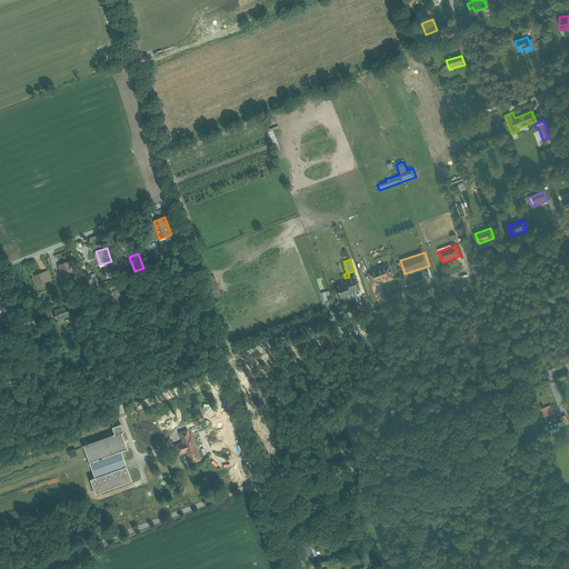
[(61,277),(75,272),(71,261),(58,266),(61,277)]
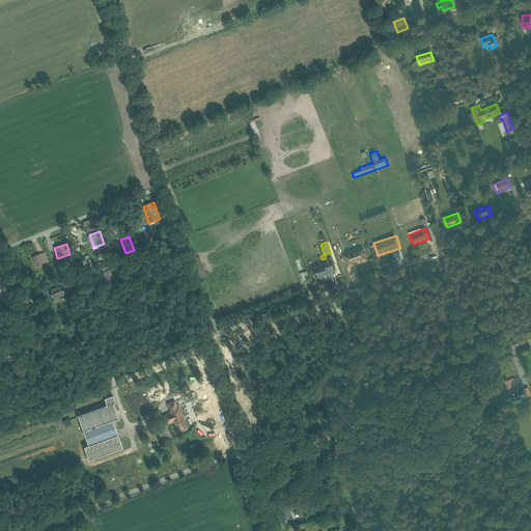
[(347,268),(368,260),(364,248),(343,255),(347,268)]
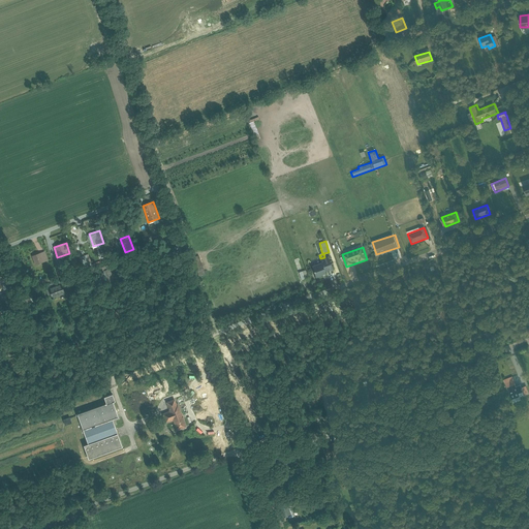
[(36,267),(49,262),(45,252),(32,256),(36,267)]
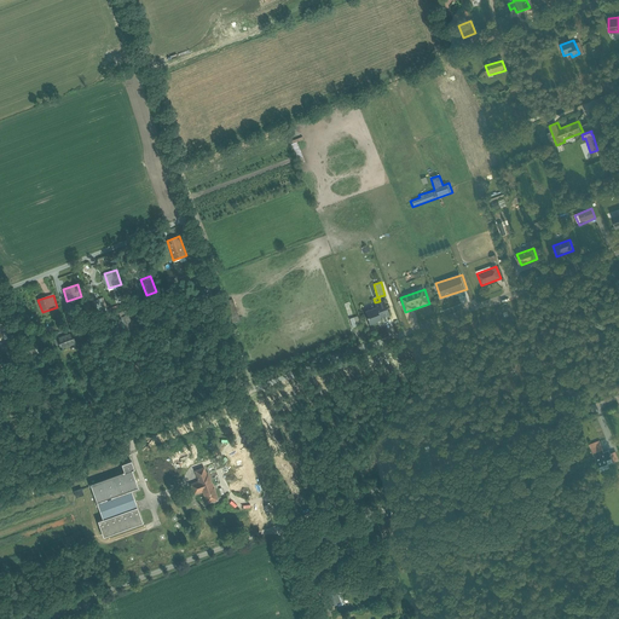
[(370,323),(392,316),(386,301),(365,308),(370,323)]
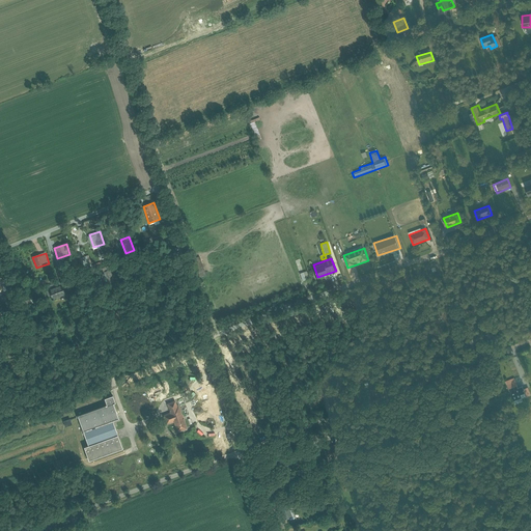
[(110,267),(102,268),(104,283),(112,282),(110,267)]
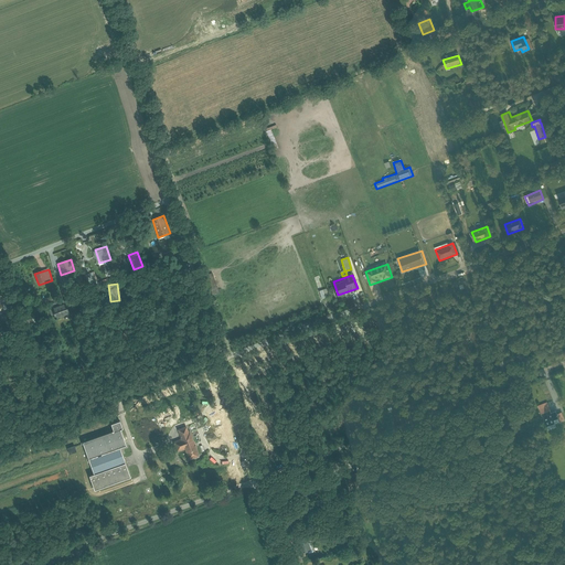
[(56,319),(71,315),(67,306),(53,310),(56,319)]
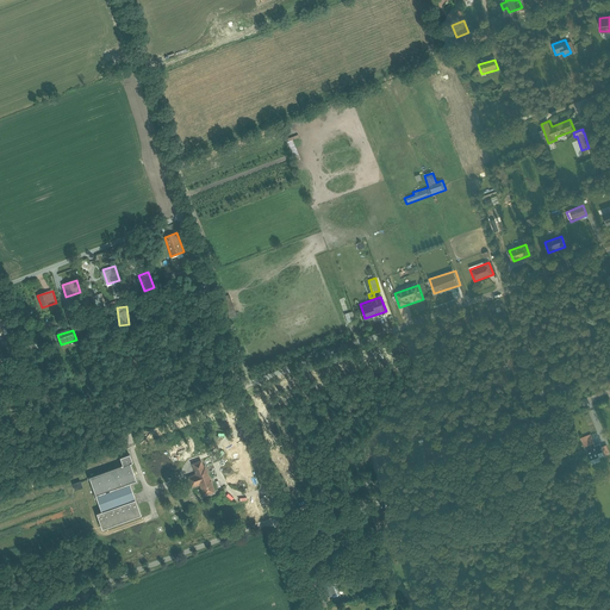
[(579,381),(590,378),(587,369),(577,373),(579,381)]
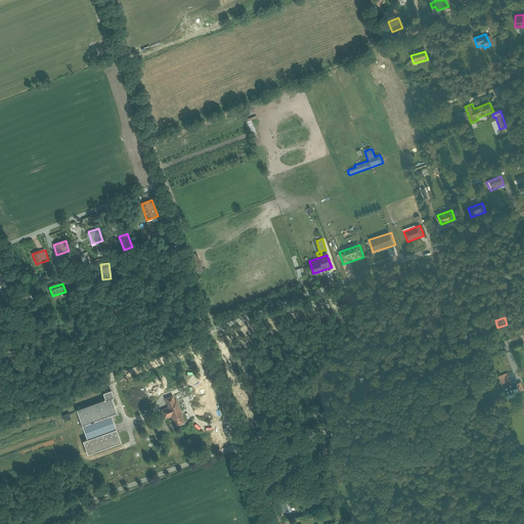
[(507,395),(519,391),(515,381),(511,383),(507,374),(499,376),(507,395)]
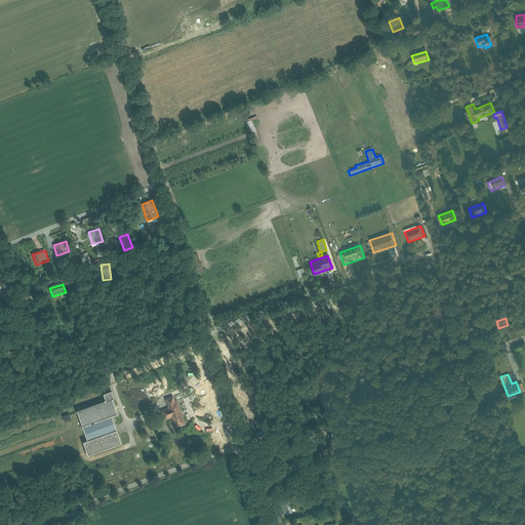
[(88,456),(122,444),(113,416),(119,414),(113,400),(115,399),(112,392),(105,394),(107,401),(77,411),(88,441),(84,443),(88,456)]
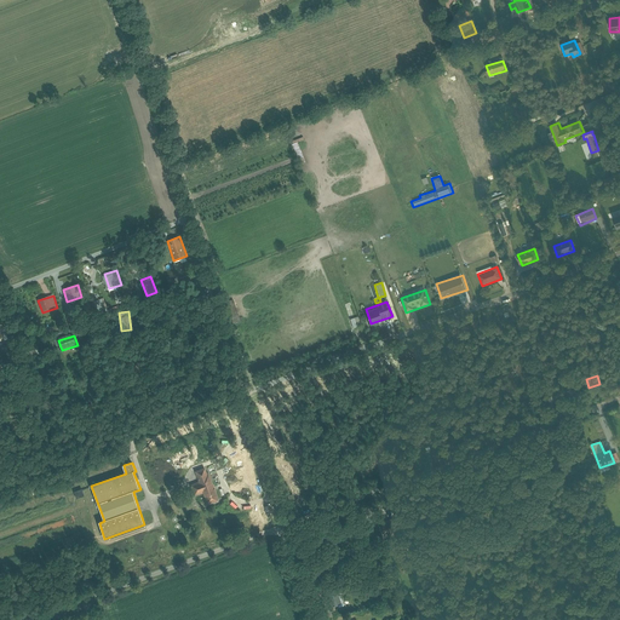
[(206,468),(194,471),(197,482),(189,486),(194,497),(202,493),(206,505),(218,500),(206,468)]
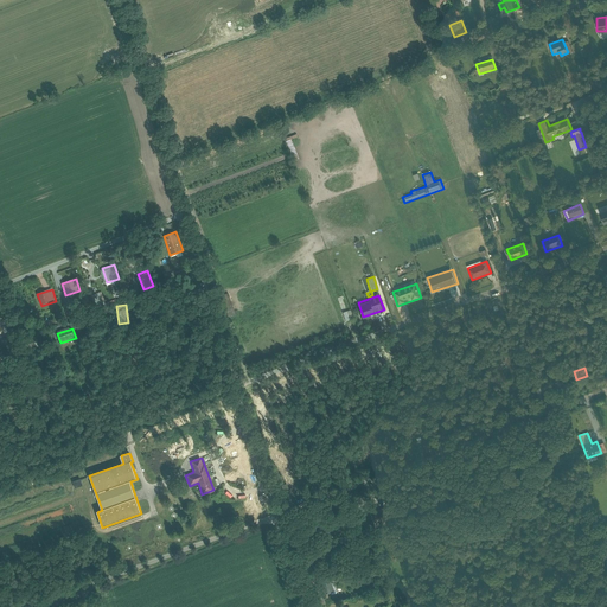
[(521,473),(531,468),(528,460),(517,465),(521,473)]
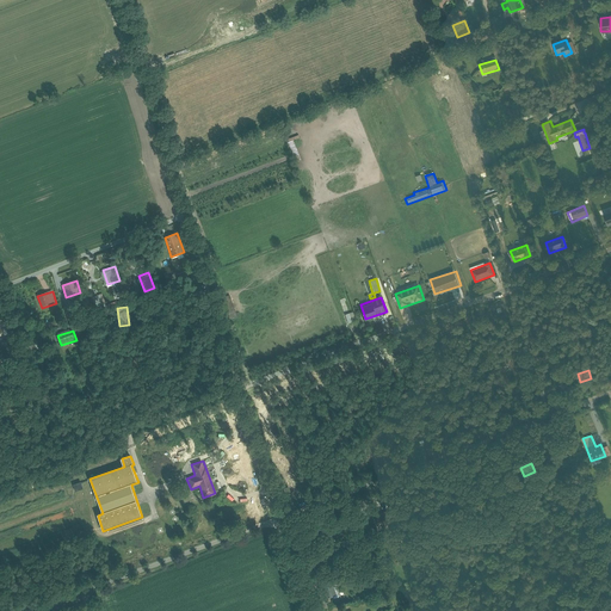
[(74,492),(82,489),(80,482),(72,485),(74,492)]
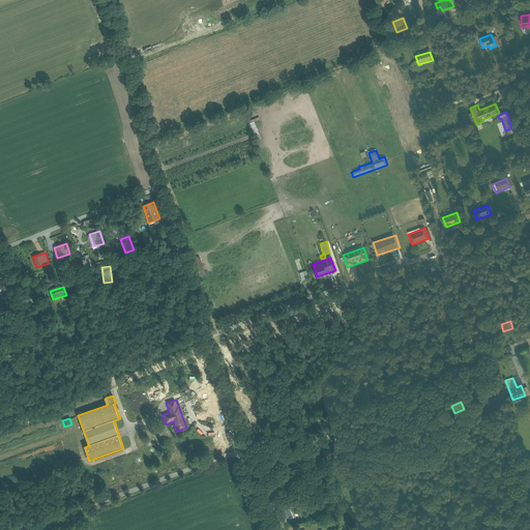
[(328,458),(343,453),(340,445),(326,449),(328,458)]
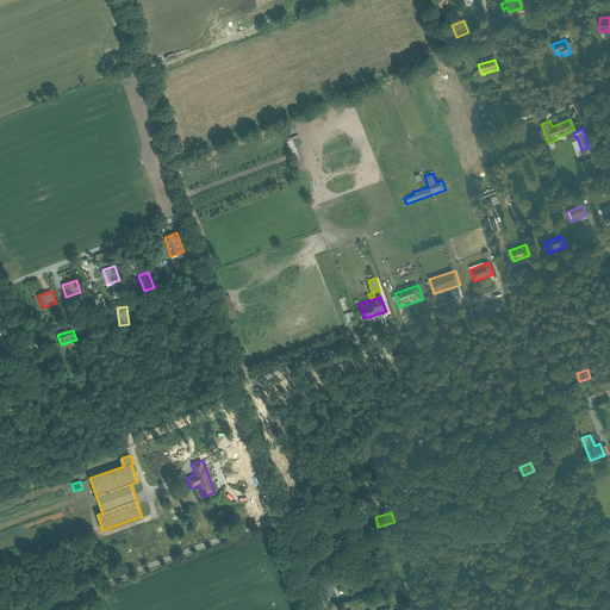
[(336,536),(344,533),(340,518),(331,522),(332,527),(336,536)]
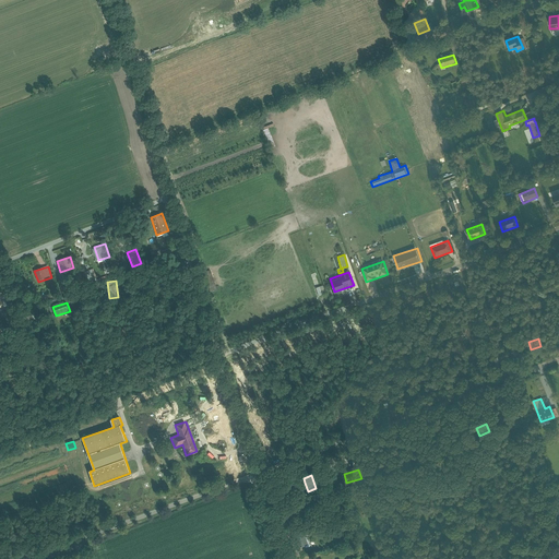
[(308,491),(305,483),(296,486),(299,495),(308,491)]
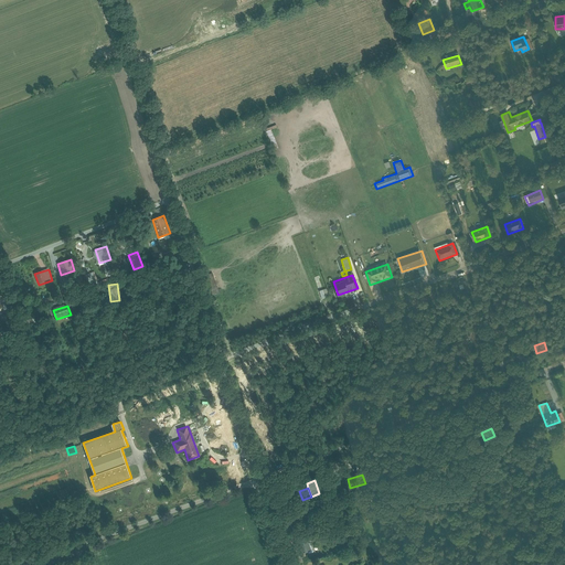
[(301,554),(313,550),(306,530),(295,534),(301,554)]
